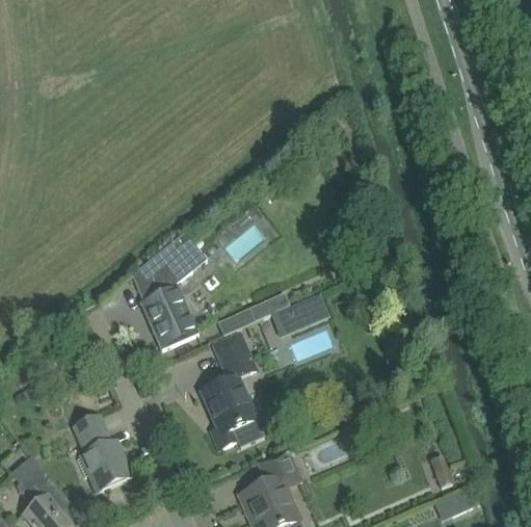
[(254,221),(227,240),(235,254),(263,235),(254,221)]
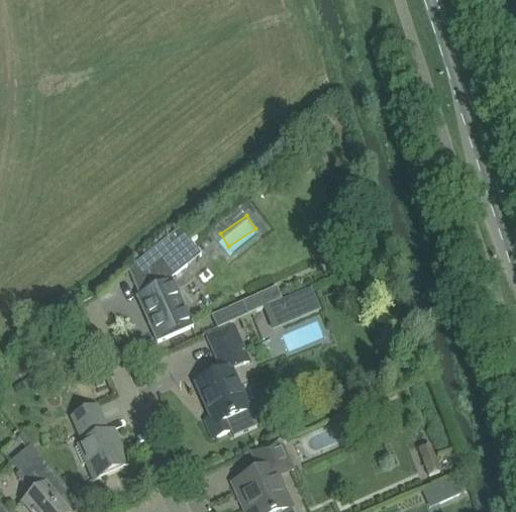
[(157,338),(176,330),(193,322),(172,275),(201,250),(180,225),(138,258),(127,267),(138,291),(136,292),(136,293),(140,291),(150,315),(147,316),(157,338)]
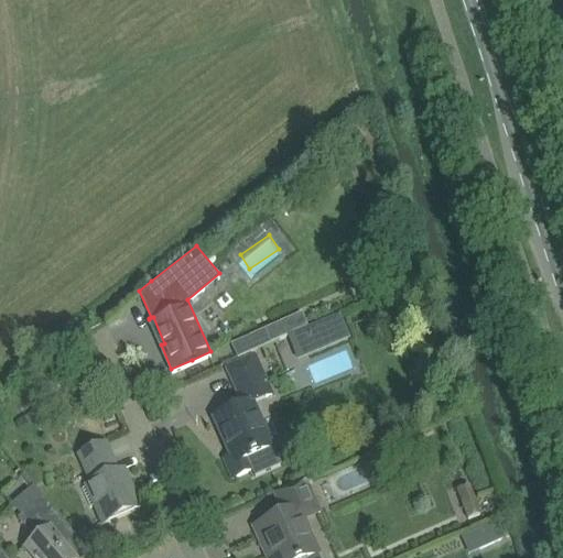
[(300,309),(273,321),(279,335),(301,325),(306,323),(300,309)]
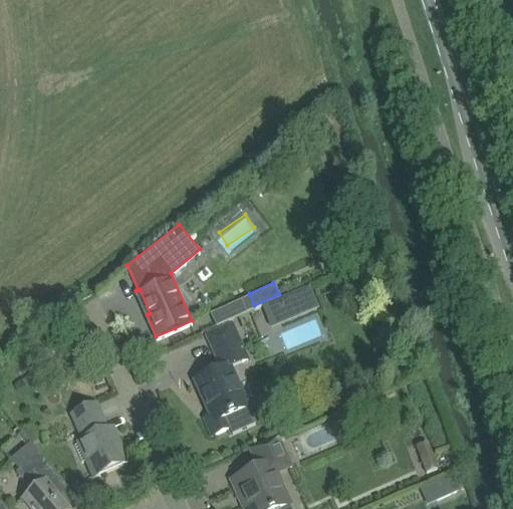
[(279,294),(274,296),(283,318),(317,304),(307,282),(279,294)]
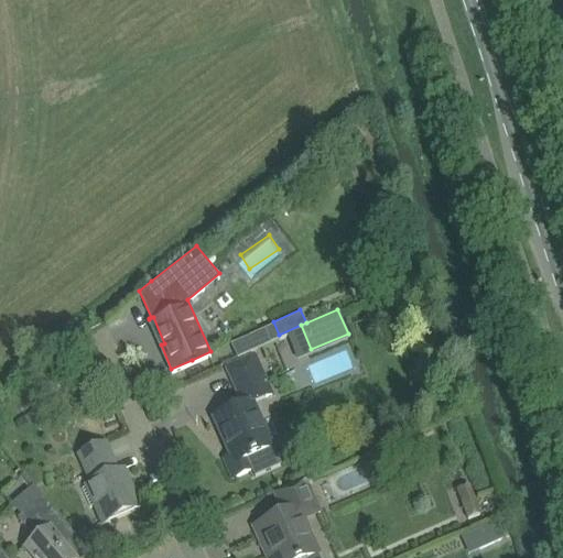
[(261,346),(266,357),(288,349),(283,338),(261,346)]
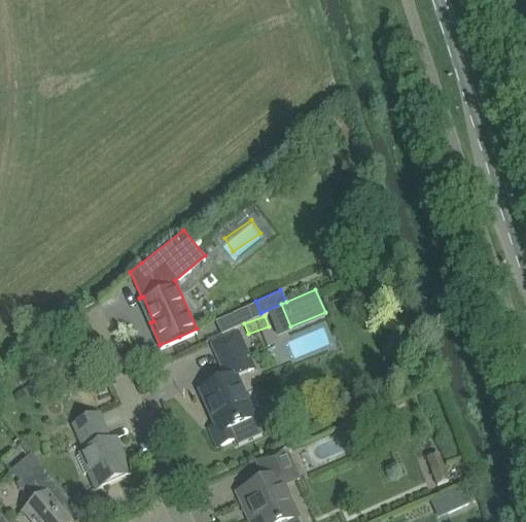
[(226,374),(200,385),(217,429),(212,431),(217,443),(236,436),(238,442),(260,431),(253,414),(236,372),(254,363),(239,327),(212,339),(226,374)]
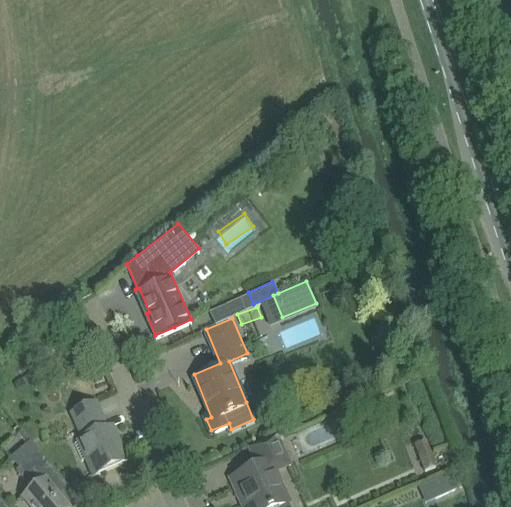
[(79,329),(64,336),(70,348),(85,341),(79,329)]
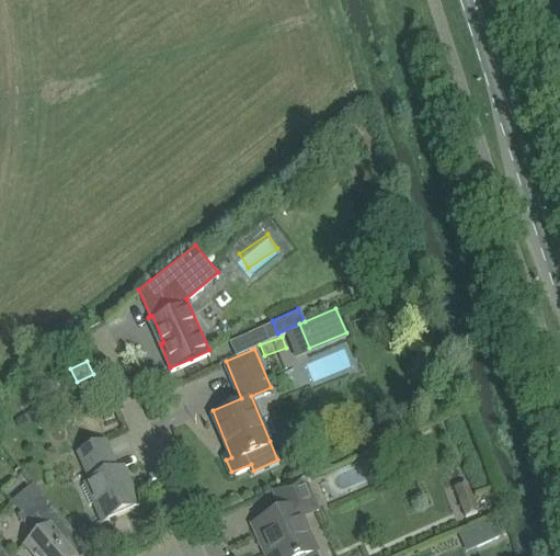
[(92,477),(81,483),(89,500),(94,498),(102,514),(137,498),(122,464),(116,467),(103,439),(80,450),(92,477)]
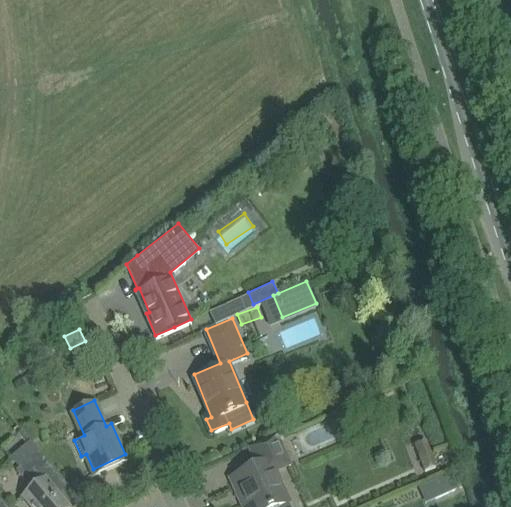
[(20,425),(30,437),(40,428),(31,417),(20,425)]
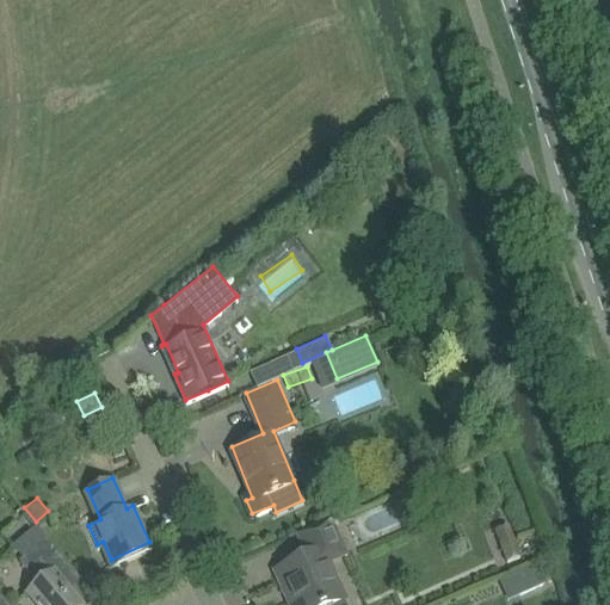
[(332,514),(297,530),(307,551),(275,566),(291,604),(322,604),(324,604),(345,594),(330,559),(347,550),(332,514)]
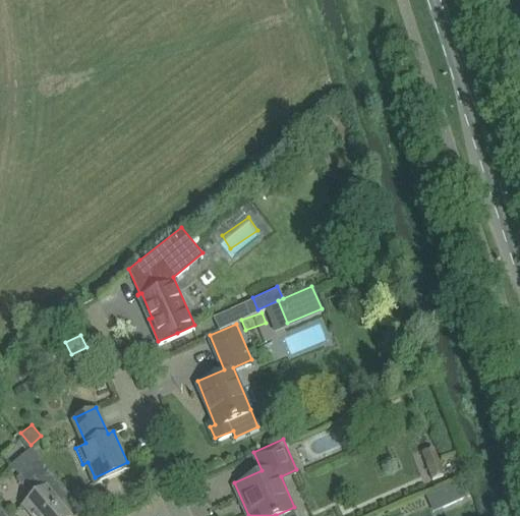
[(40,455),(18,472),(36,493),(23,502),(35,515),(67,515),(70,514),(53,494),(64,484),(40,455)]
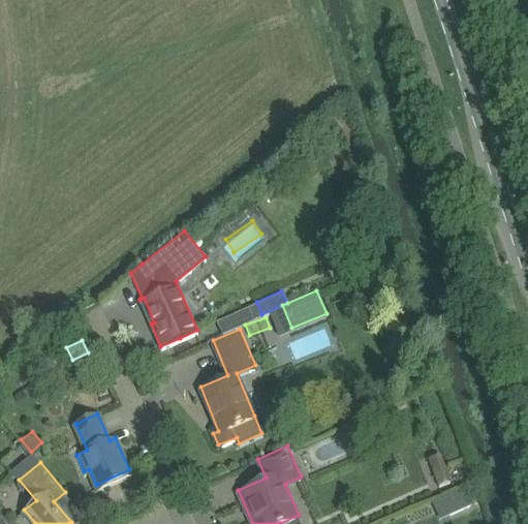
[(445,465),(433,470),(438,484),(451,480),(445,465)]
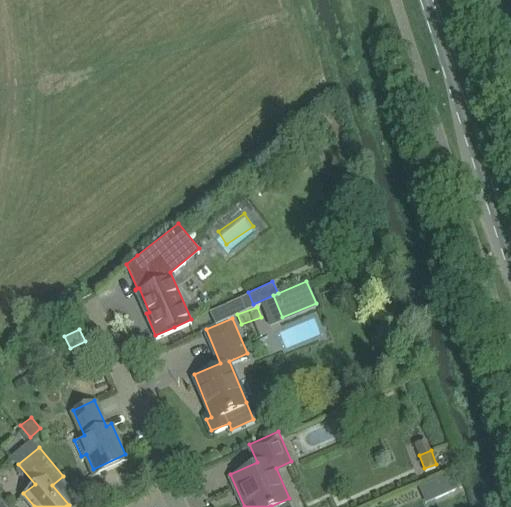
[(448,471),(423,482),(430,497),(455,486),(448,471)]
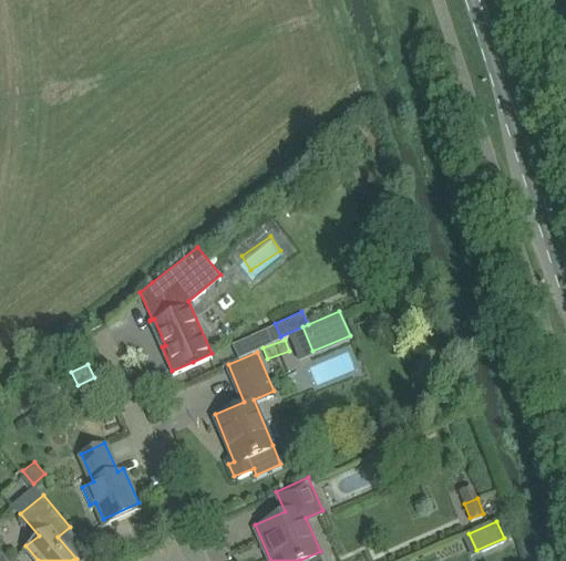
[(0,560),(11,560),(0,547),(0,560)]
